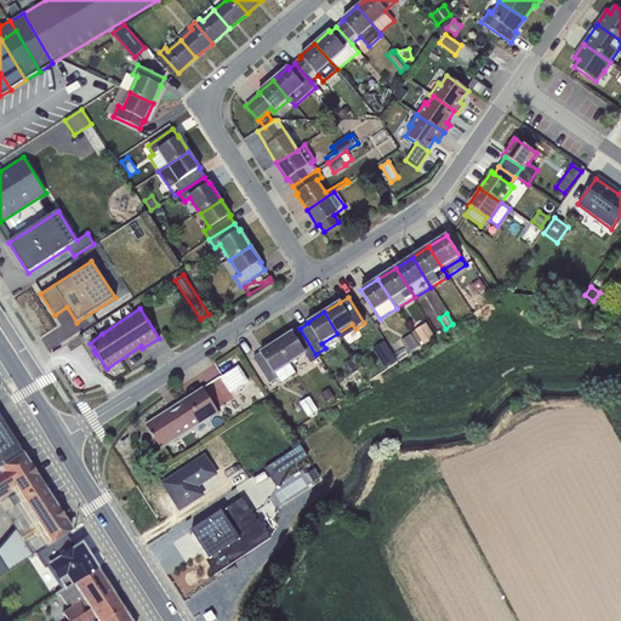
[(352,324),(337,334),(341,340),(355,330),(355,329),(352,324)]
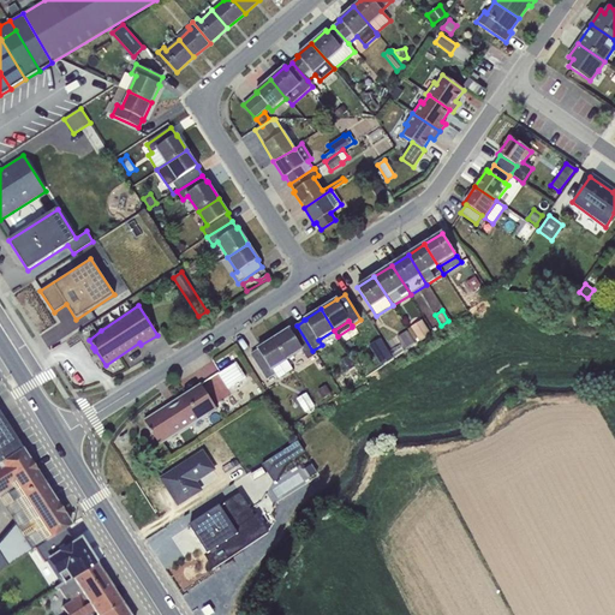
[(422,321),(411,327),(419,341),(430,334),(422,321)]
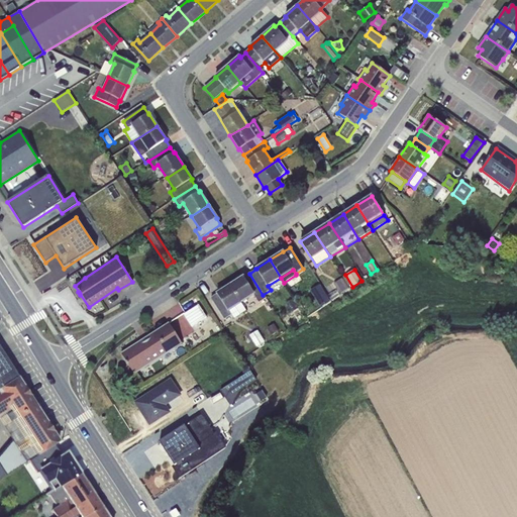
[(243,276),(229,285),(241,303),(253,294),(259,302),(266,298),(263,295),(249,274),(243,277),(243,276)]
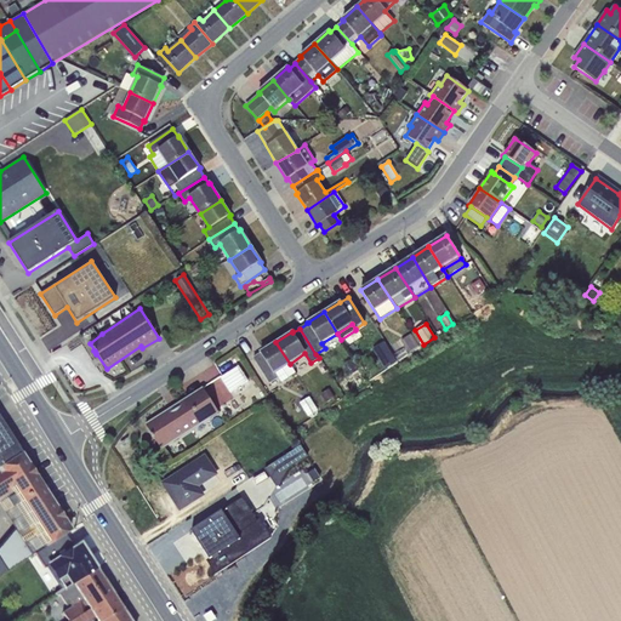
[(411,335),(400,341),(409,353),(419,347),(411,335)]
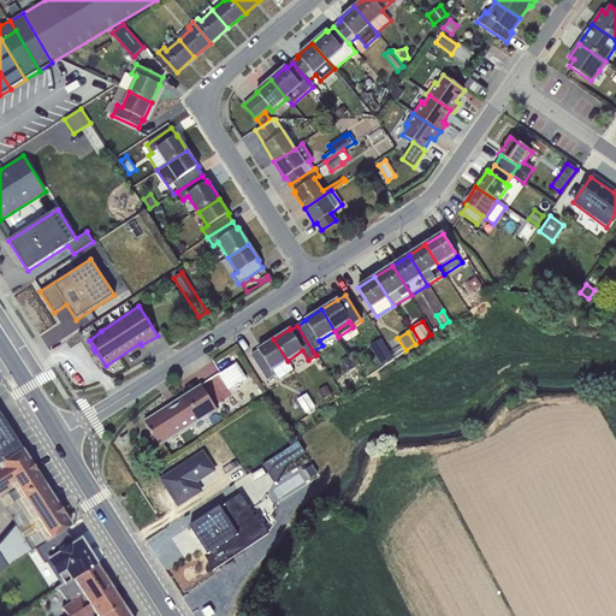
[(288,361),(273,339),(258,349),(259,350),(252,355),(267,380),(276,375),(279,379),(294,371),(288,361)]
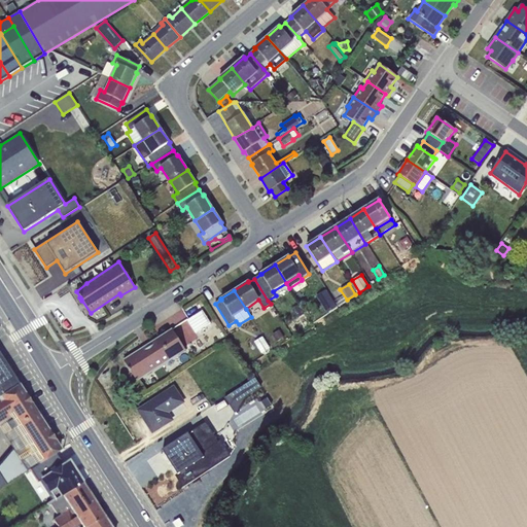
[(316,296),(326,313),(337,307),(325,290),(316,296)]
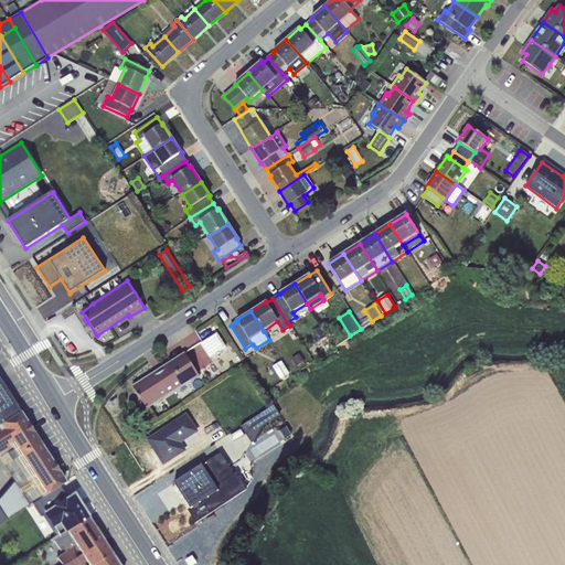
[(319,328),(312,331),(319,342),(326,338),(319,328)]
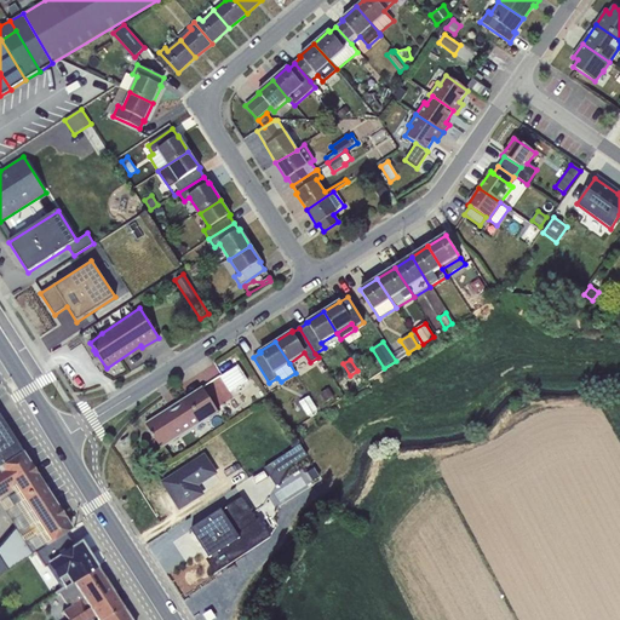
[(237,366),(220,377),(229,392),(247,380),(237,366)]
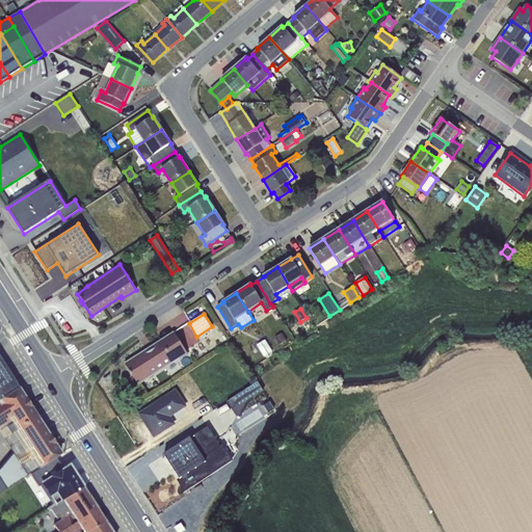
[(125,364),(130,373),(130,374),(131,376),(132,375),(138,386),(188,353),(174,333),(173,333),(174,334),(152,348),(153,349),(148,351),(147,350),(126,365),(125,364)]
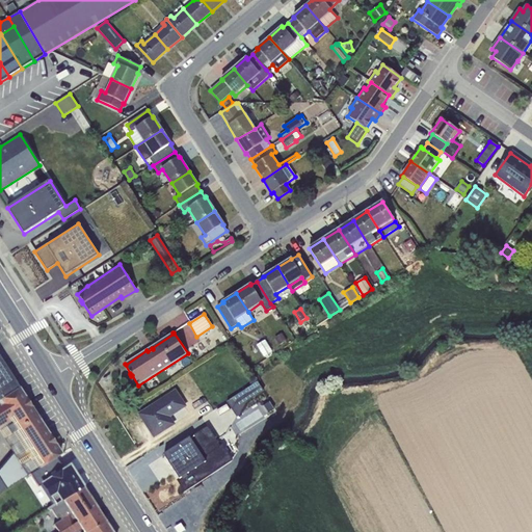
[(282,334),(274,339),(280,346),(287,342),(282,334)]
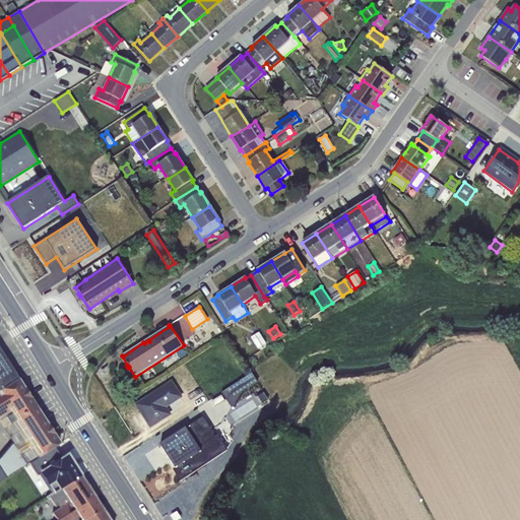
[(259,332),(250,337),(258,349),(266,344),(259,332)]
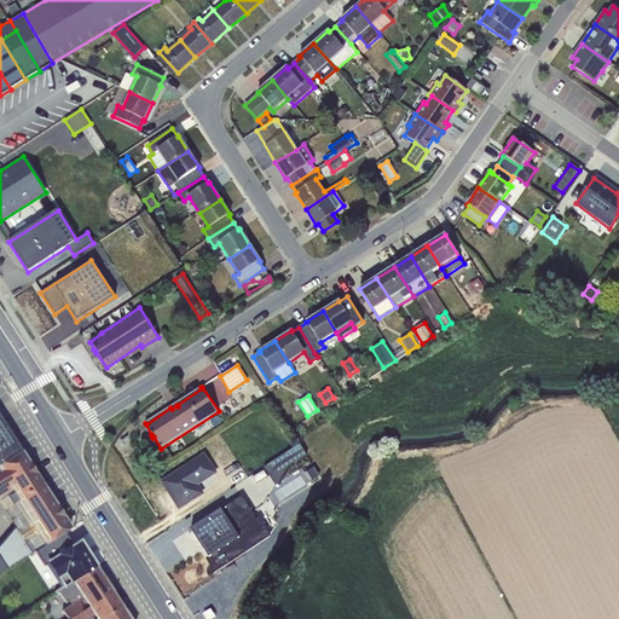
[(0,497),(7,492),(28,526),(34,534),(36,539),(27,545),(32,554),(34,551),(64,532),(70,528),(62,516),(57,508),(0,418),(0,497)]
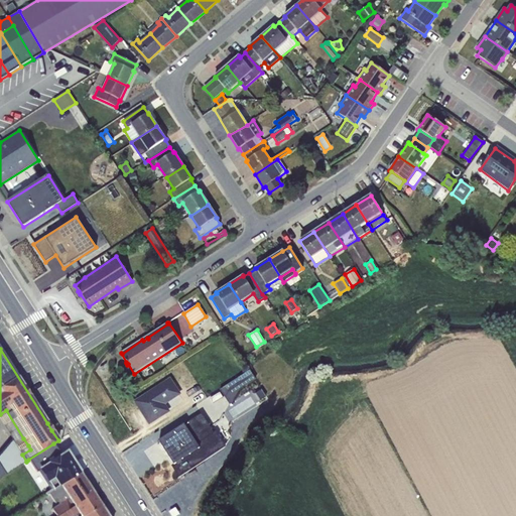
[(256,380),(249,370),(220,390),(230,405),(239,391),(256,380)]
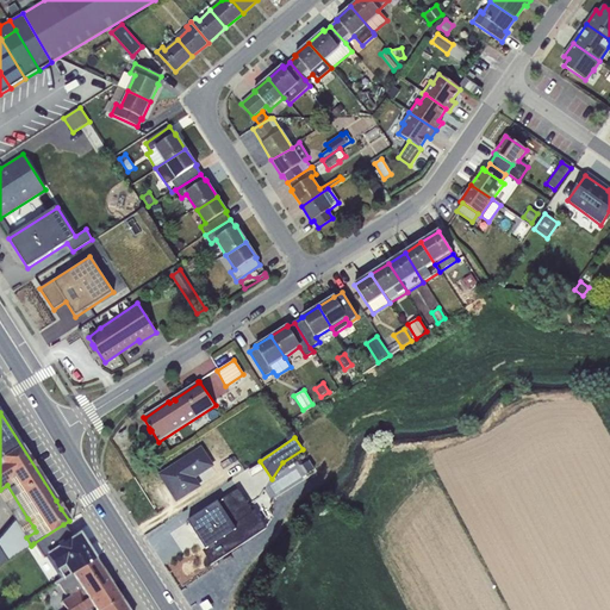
[(203,448),(161,475),(167,485),(168,484),(172,490),(170,490),(176,500),(200,485),(195,478),(215,466),(203,448)]
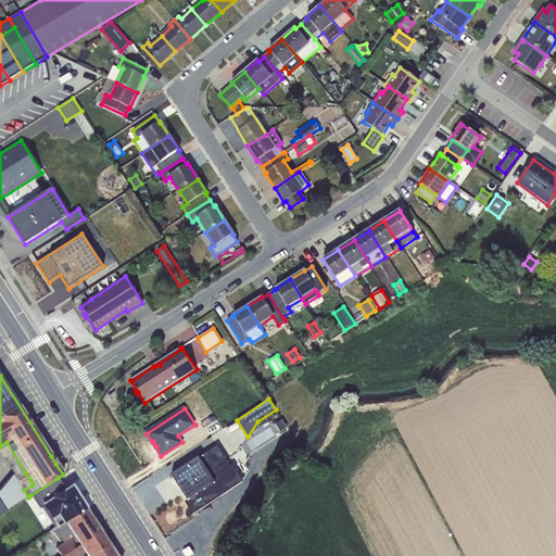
[(276,420),(251,436),(260,447),(283,432),(276,420)]
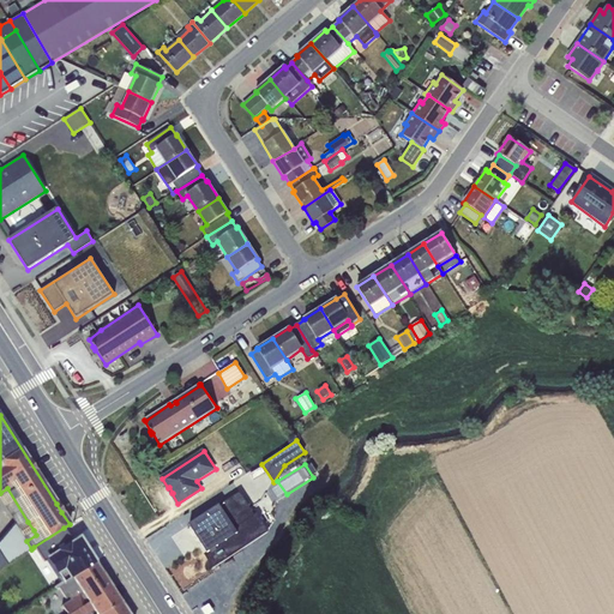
[(7,488),(0,493),(0,500),(14,523),(0,539),(0,569),(31,549),(26,541),(36,535),(34,530),(28,522),(7,488)]
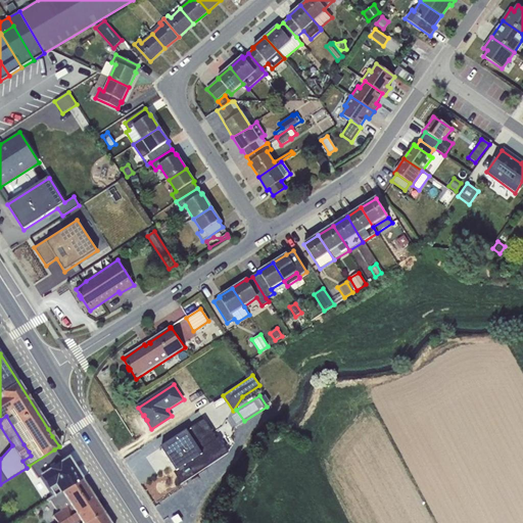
[(160,446),(176,471),(182,480),(226,453),(217,438),(204,419),(160,446)]
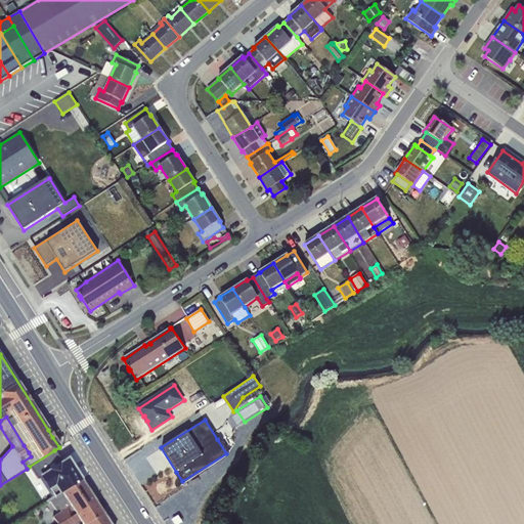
[(220,438),(217,439),(226,453),(182,481),(176,472),(174,473),(182,485),(230,453),(220,438)]
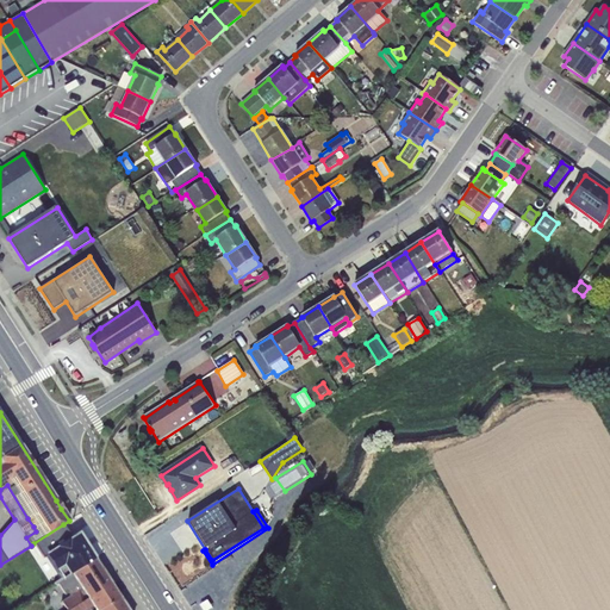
[(43,559),(45,558),(42,553),(45,551),(48,554),(73,539),(63,524),(33,543),(43,559)]
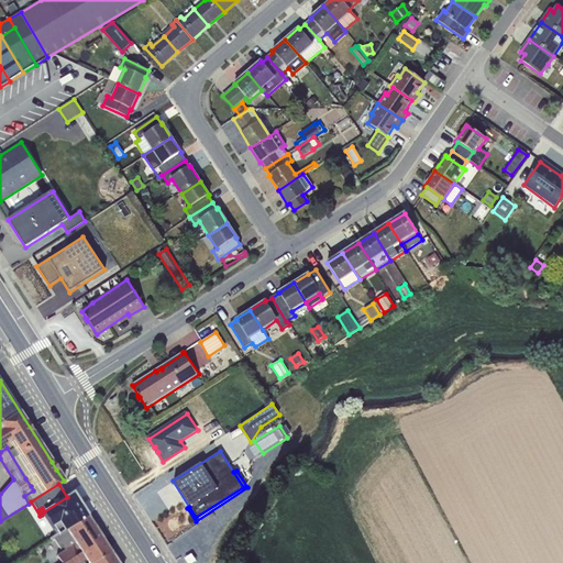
[(55,536),(87,517),(86,515),(86,512),(83,507),(80,507),(73,494),(67,497),(44,511),(42,508),(39,510),(42,515),(55,536)]
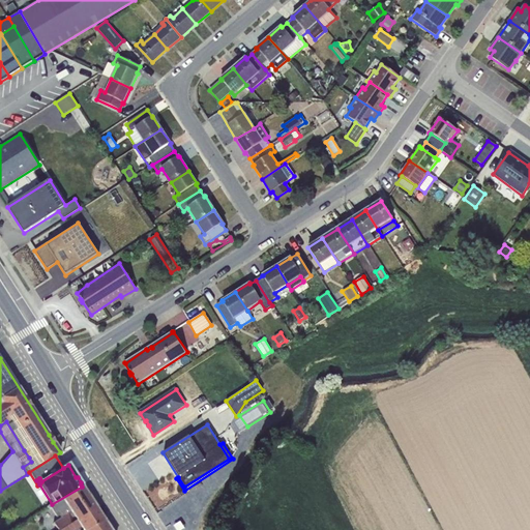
[(52,504),(50,506),(56,517),(59,514),(61,518),(53,523),(57,529),(60,529),(95,507),(82,487),(52,504)]
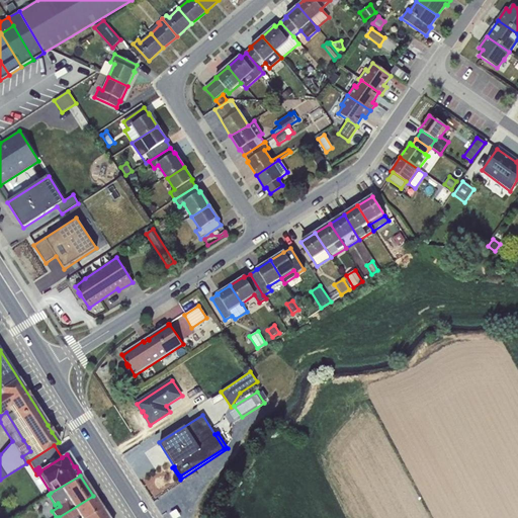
[(93,496),(59,517),(83,517),(100,507),(93,496)]
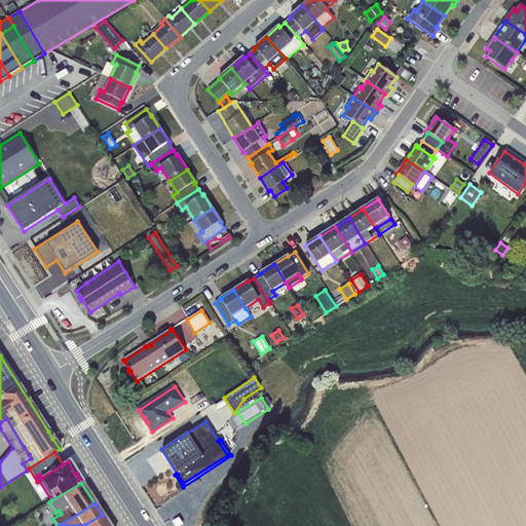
[(109,525),(102,515),(84,525),(109,525)]
